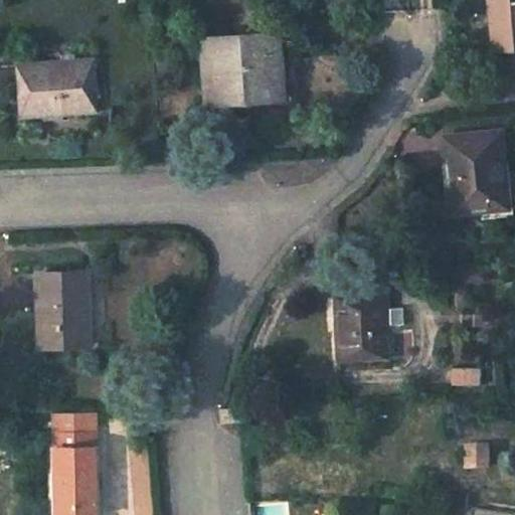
[(514,0),(486,0),(492,49),(514,46),(514,0)]
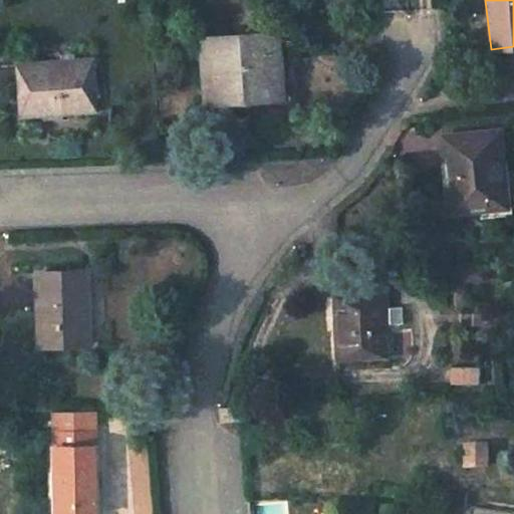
[(200,102),(222,101),(221,93),(260,92),(258,55),(272,54),(271,35),(197,39),(200,102)]
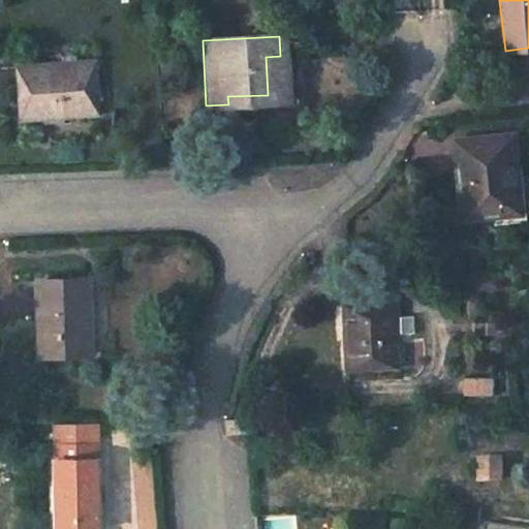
[(227,96),(228,104),(283,101),(280,56),(266,57),(268,95),(227,96)]
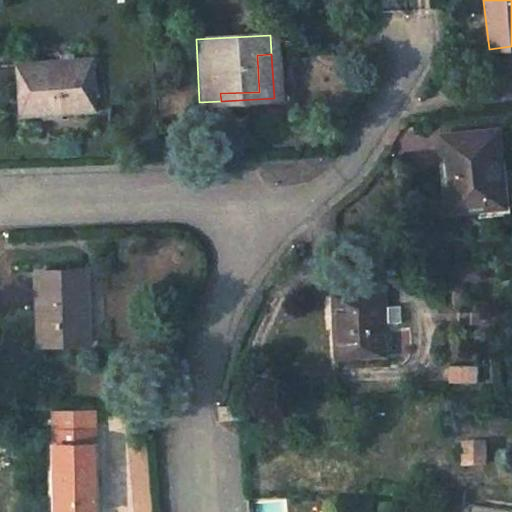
[(87,61),(13,65),(16,116),(90,111),(87,61)]
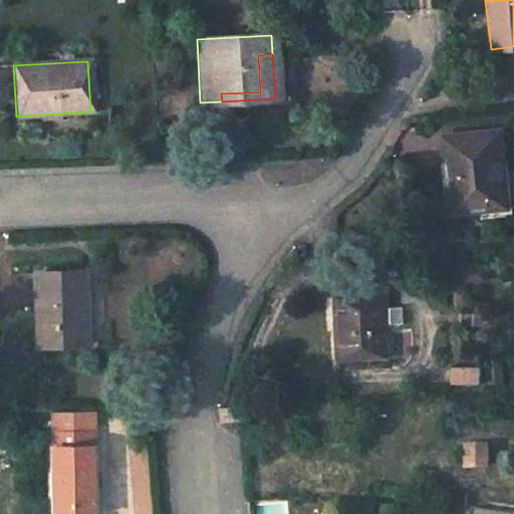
[(441,136),(448,212),(505,207),(497,131),(441,136)]
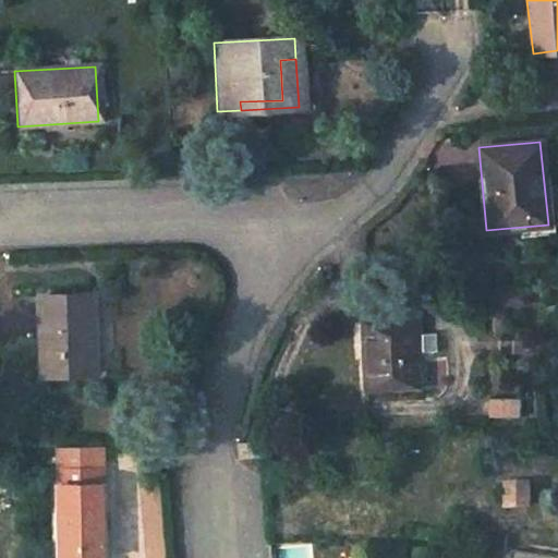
[(37,296),(40,375),(94,373),(91,294),(37,296)]
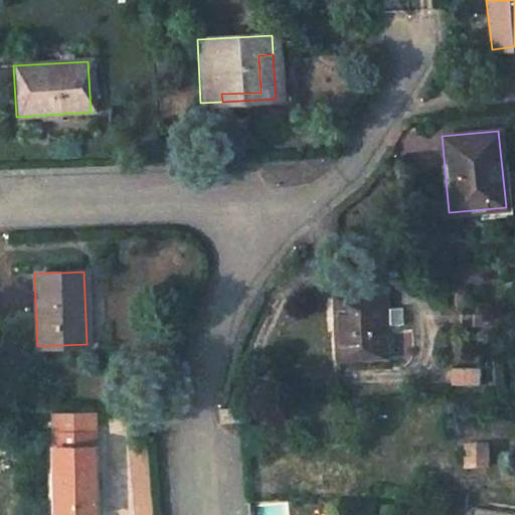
[(333,300),(336,363),(388,360),(384,296),(333,300)]
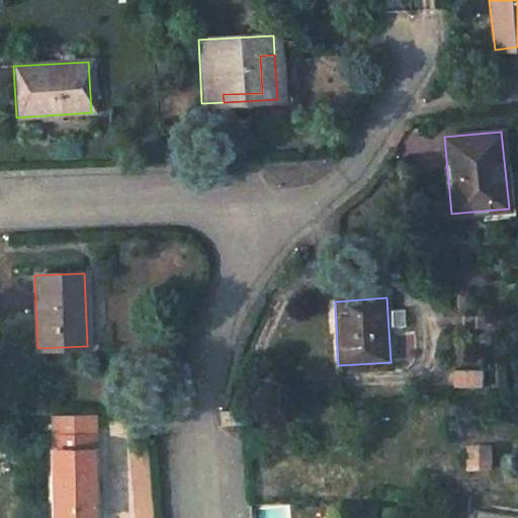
[(52,415),(55,517),(97,517),(94,414),(52,415)]
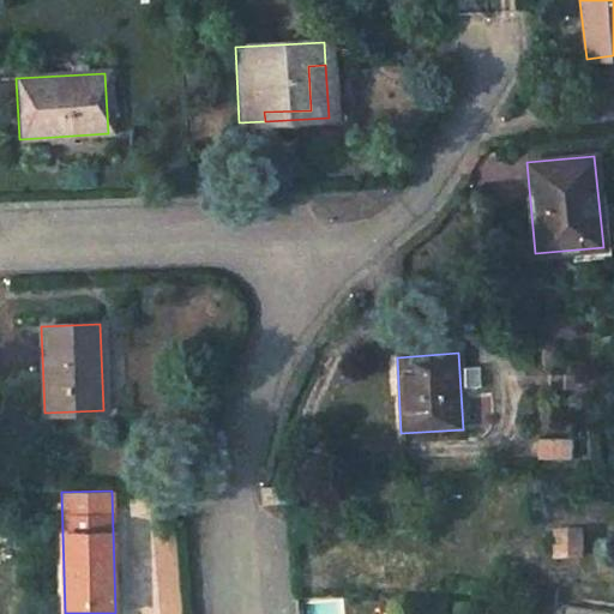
[(554,558),(578,557),(577,534),(554,535),(554,558)]
